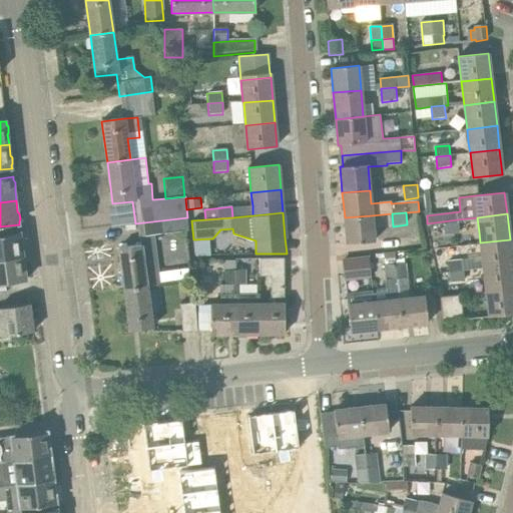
[(375,241),(372,216),(372,215),(345,217),(347,243),(375,241)]
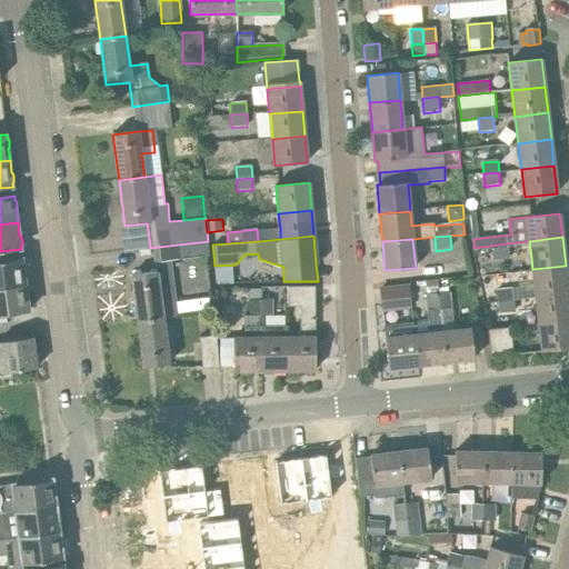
[(208,241),(150,248),(152,265),(185,260),(209,258),(208,241)]
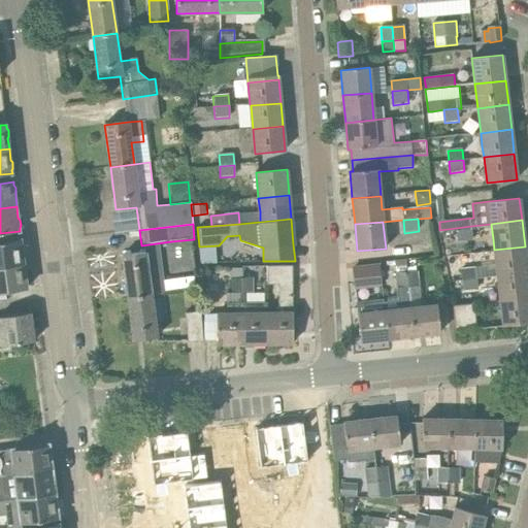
[(458,239),(458,242),(472,240),(471,226),(456,228),(458,238),(458,239)]
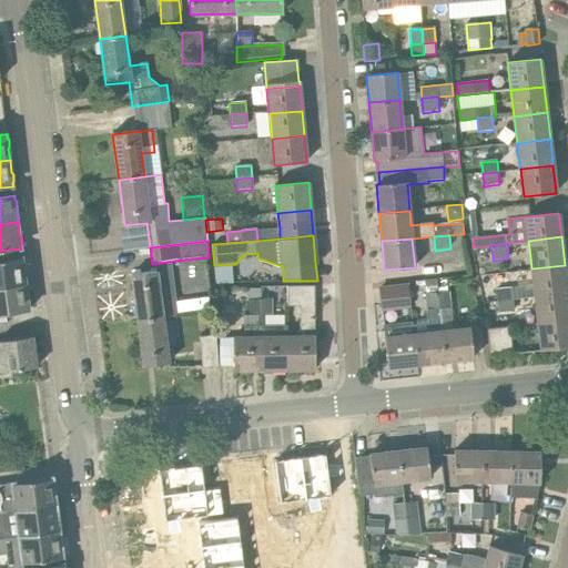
[(0,287),(26,284),(24,272),(26,270),(24,263),(23,261),(22,257),(0,260),(0,287)]
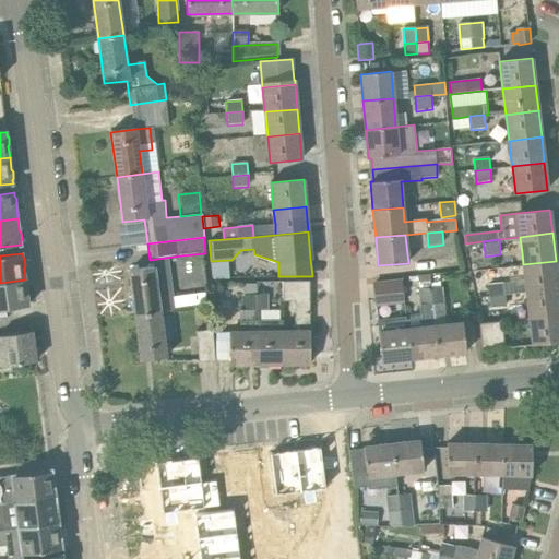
[(523,264),(527,294),(558,289),(556,261),(523,264)]
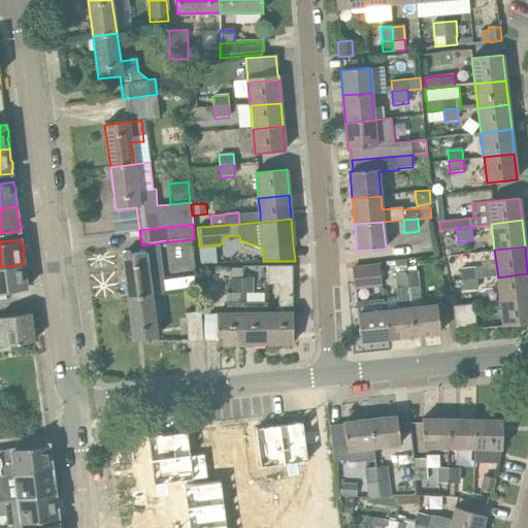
[(128,298),(152,295),(145,253),(122,256),(128,298)]
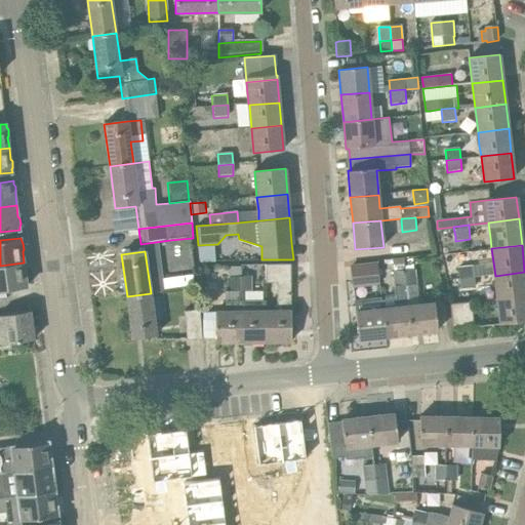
[(443,255),(443,265),(454,264),(453,254),(443,255)]
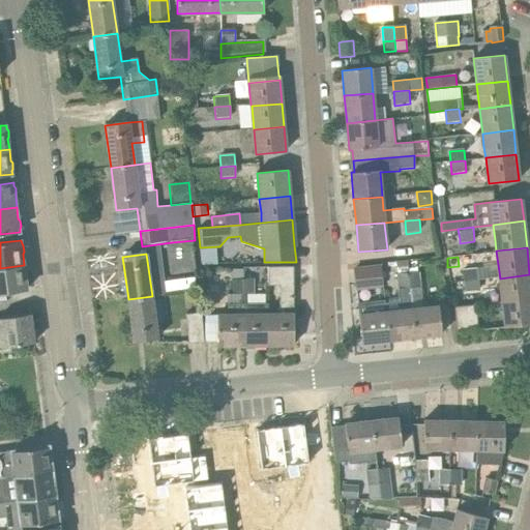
[(357,289),(383,286),(380,263),(354,266),(357,289)]
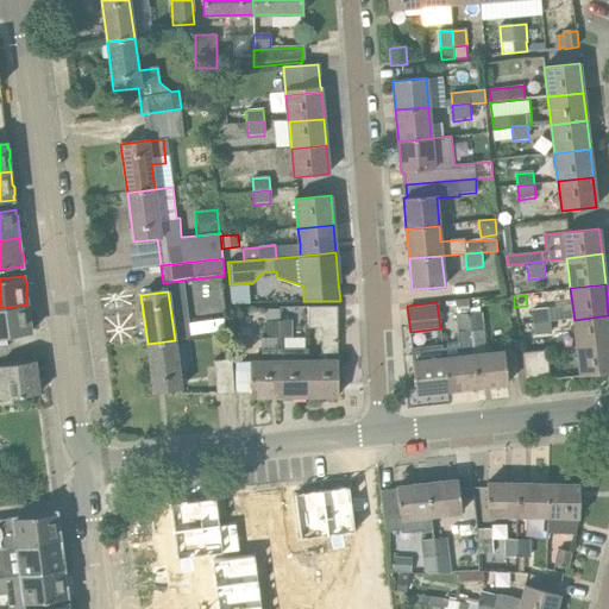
[(447,391),(477,388),(473,355),(471,333),(469,315),(468,303),(456,305),(457,316),(462,357),(444,358),(447,391)]
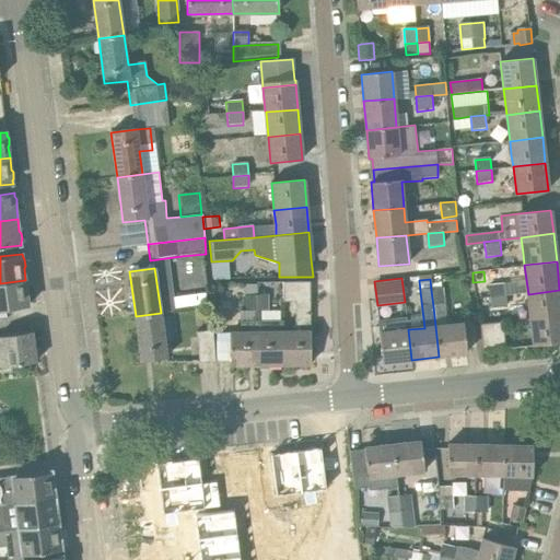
[(0,310),(28,306),(28,303),(30,300),(28,293),(27,291),(25,280),(0,283),(0,310)]
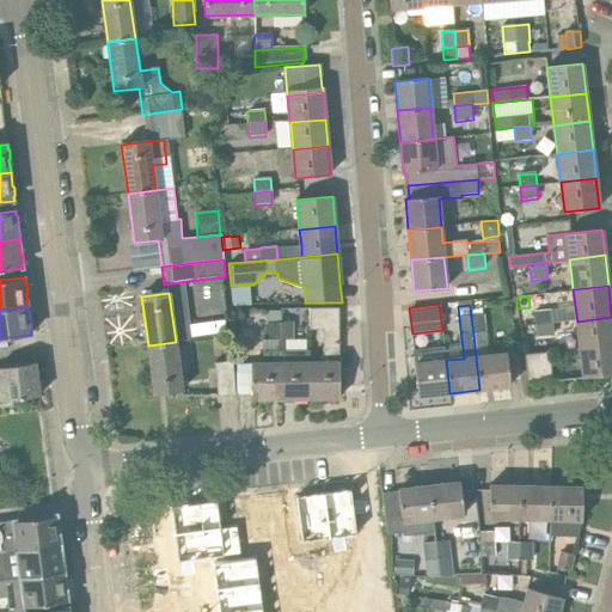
[(310,362),(310,398),(340,398),(340,362),(338,362),(338,308),(308,310),(308,331),(323,331),(323,362),(310,362)]
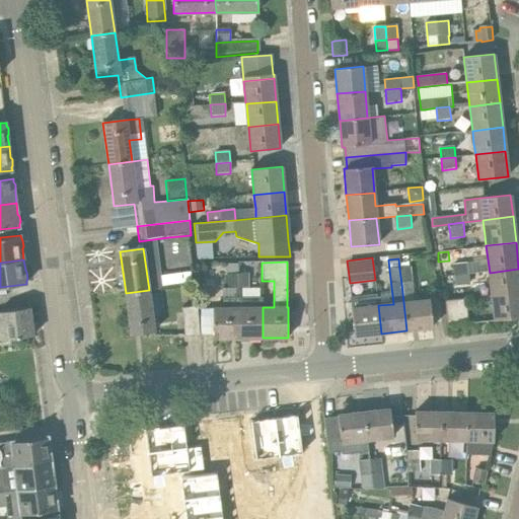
[(237,288),(238,274),(238,263),(224,263),(224,274),(228,274),(227,288),(237,288)]
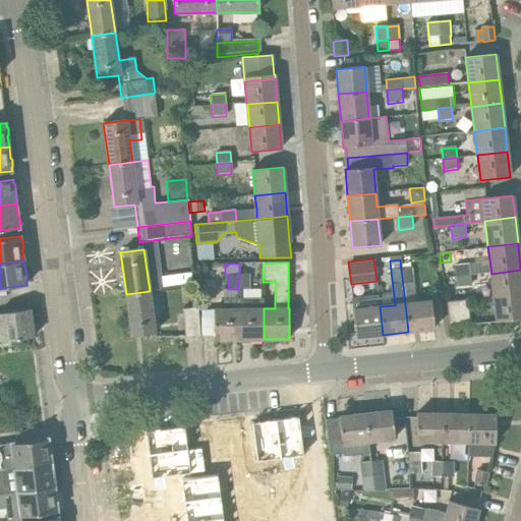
[(455,267),(456,277),(470,276),(469,265),(455,267)]
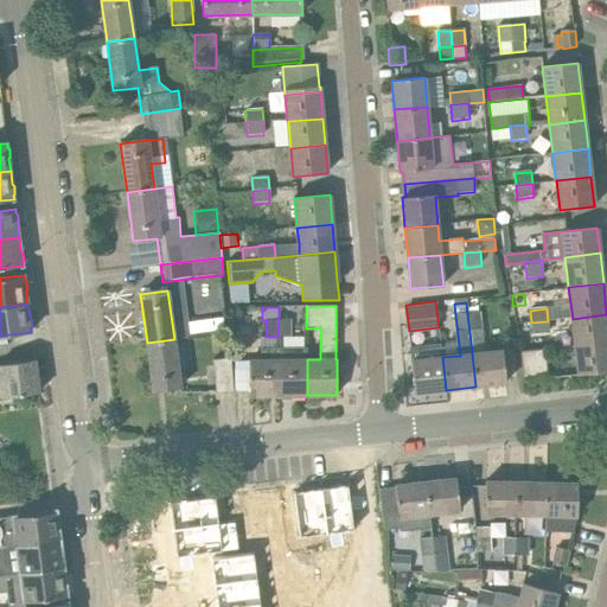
[(470,332),(483,330),(480,313),(478,313),(467,314),(470,332)]
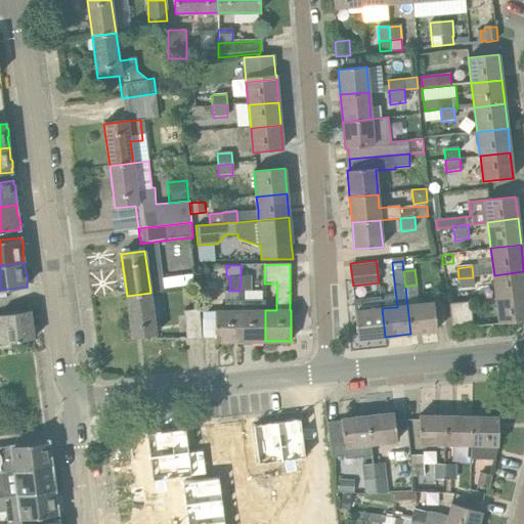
[(496,297),(499,296),(523,293),(523,271),(494,275),(496,297)]
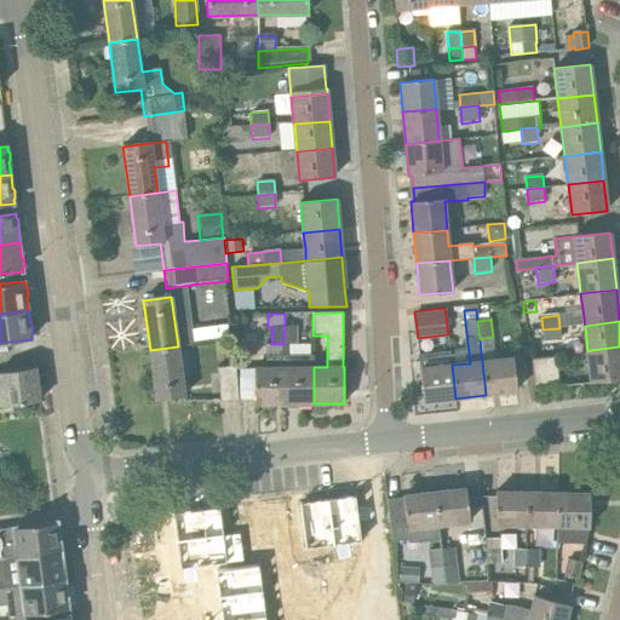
[(285,327),(283,344),(296,343),(297,327),(285,327)]
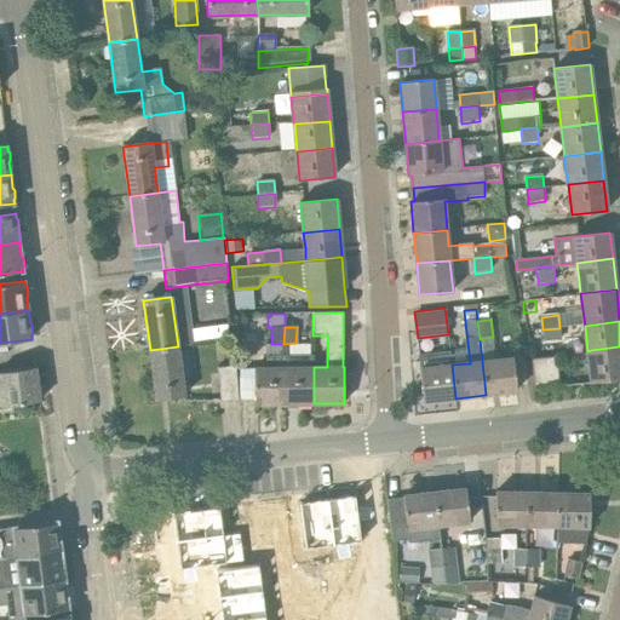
[(543,329),(545,343),(562,342),(560,328),(543,329)]
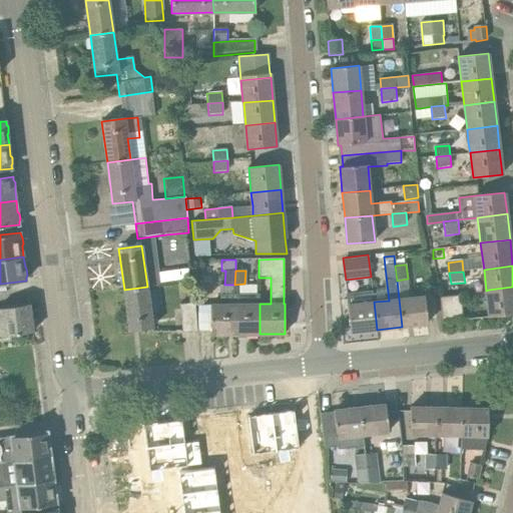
[(147,287),(124,290),(129,331),(152,328),(147,287)]
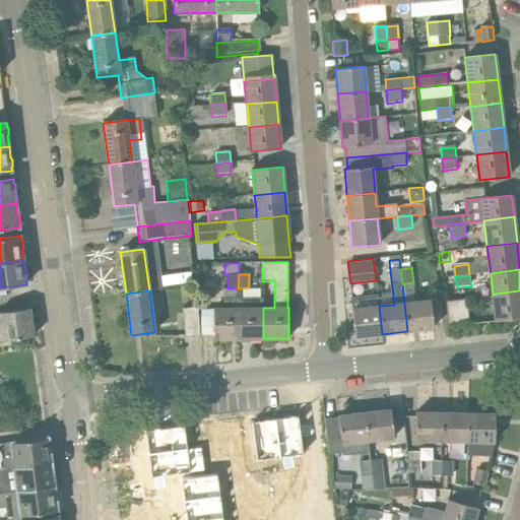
[(519,290),(496,294),(493,295),(496,321),(519,318),(519,290)]
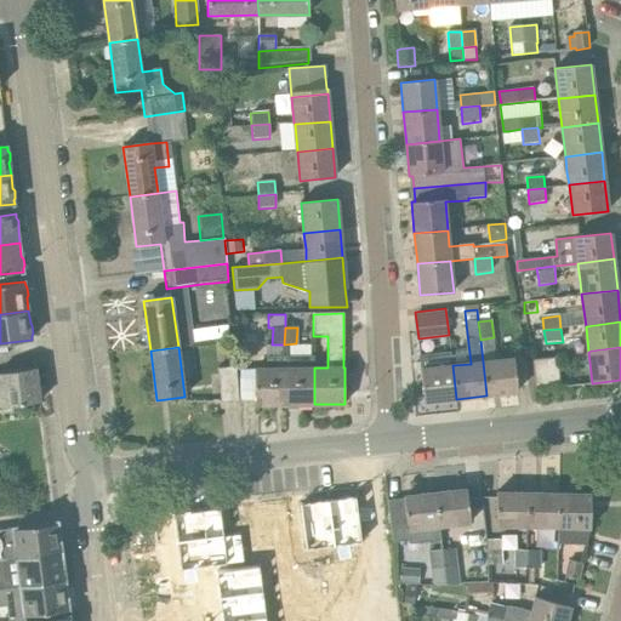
[(285,405),(285,355),(272,357),(267,357),(268,369),(255,369),(255,405),(285,405)]
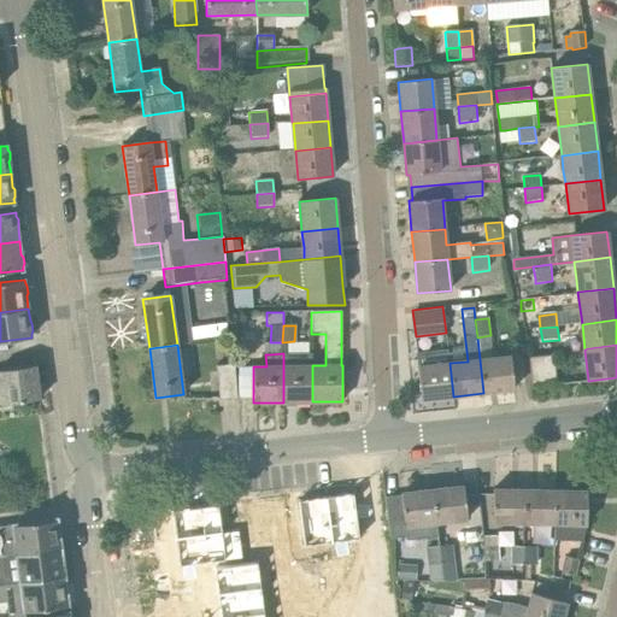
[(283,403),(312,401),(312,365),(312,353),(283,353),(283,403)]
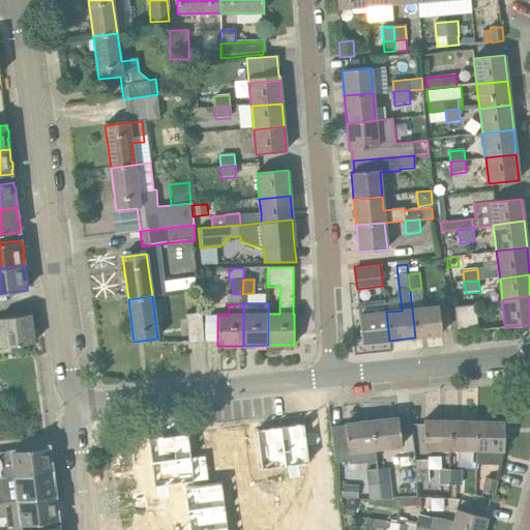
[(439,305),(412,308),(415,337),(442,334),(439,305)]
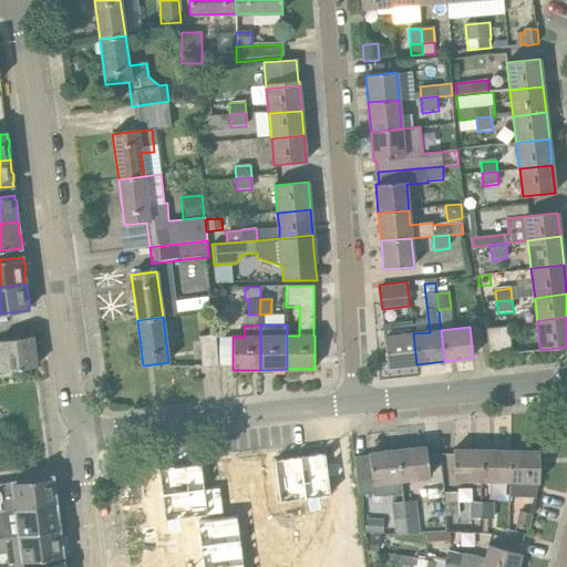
[(490,357),(513,353),(509,327),(487,329),(490,357)]
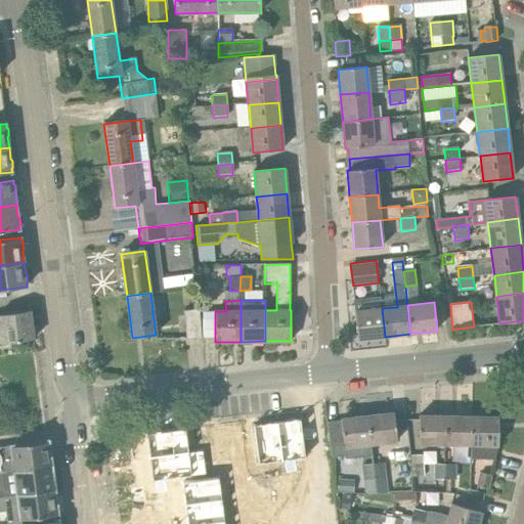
[(358,340),(385,337),(382,308),(355,311),(358,340)]
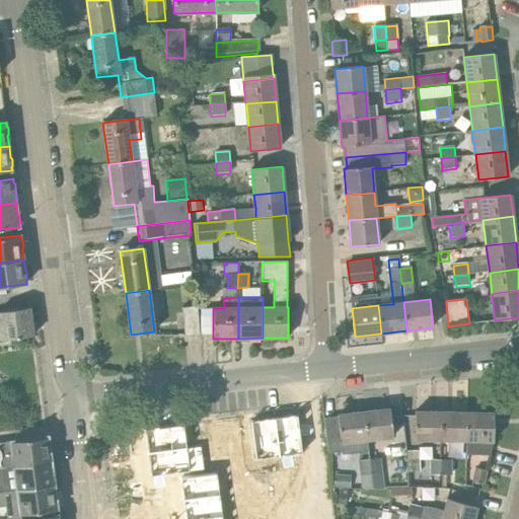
[(0,327),(2,340),(33,336),(29,307),(0,311),(0,327)]
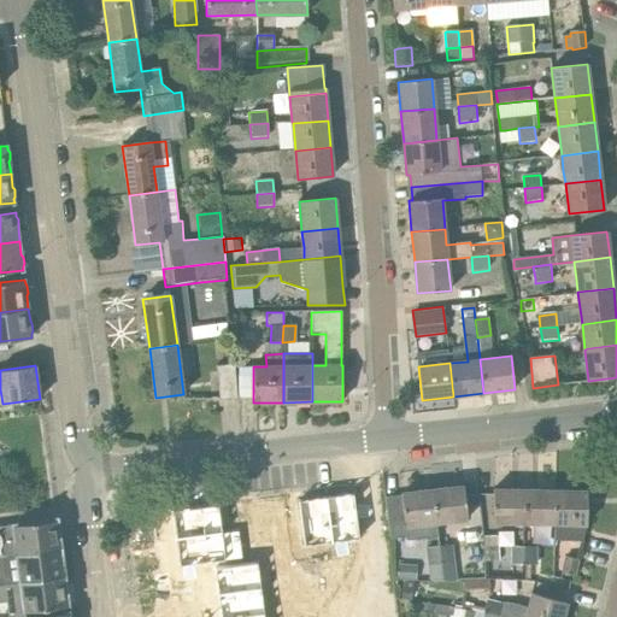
[(218,401),(238,399),(235,365),(215,366),(218,401)]
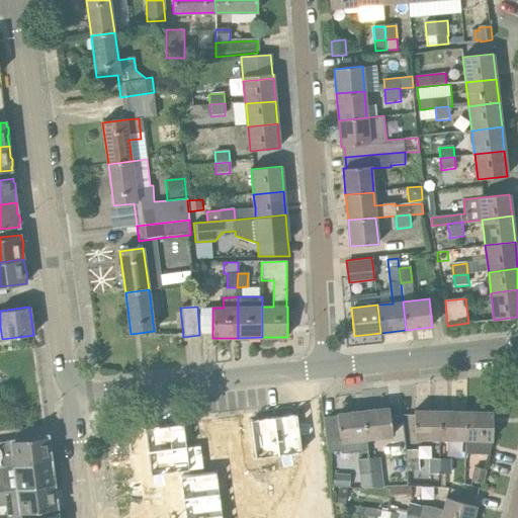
[(363,411),(366,439),(378,438),(393,436),(390,408),(363,411)]
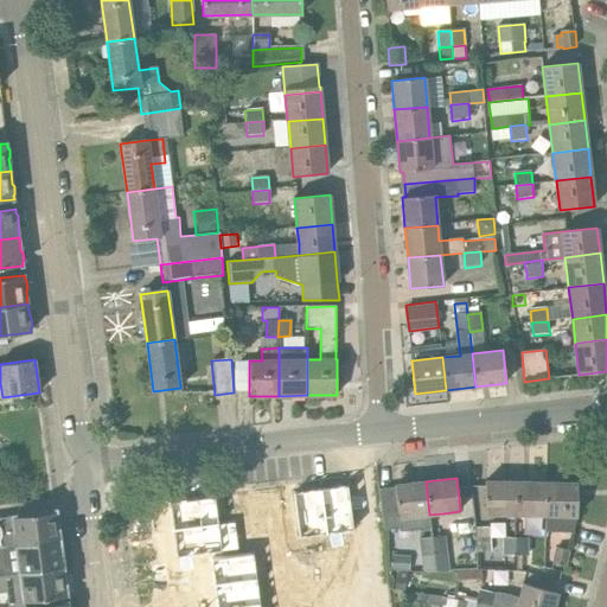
[(400,529),(398,518),(429,515),(426,481),(395,485),(397,499),(381,502),(384,530),(400,529)]
